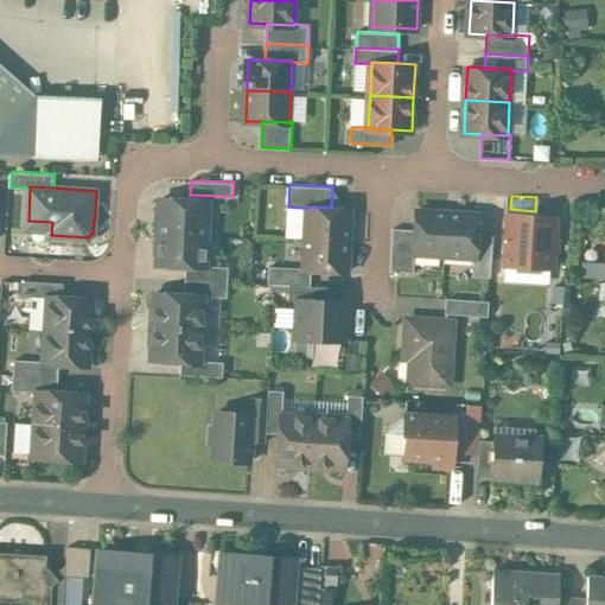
[(209,199),(161,197),(160,233),(208,235),(209,199)]
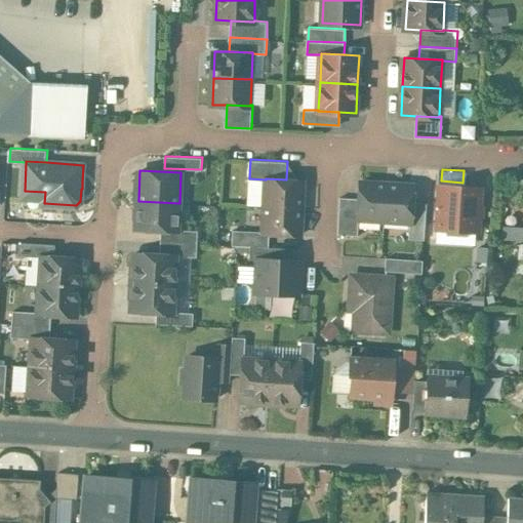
[(286,179),(266,178),(266,179),(265,205),(303,207),(304,180),(286,179)]
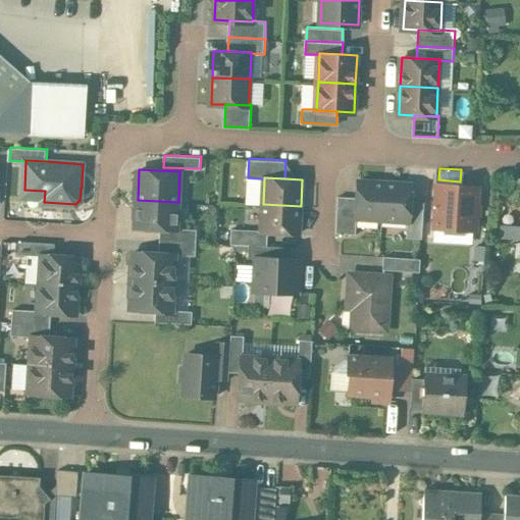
[(385,182),(359,179),(358,197),(357,217),(383,219),(385,182)]
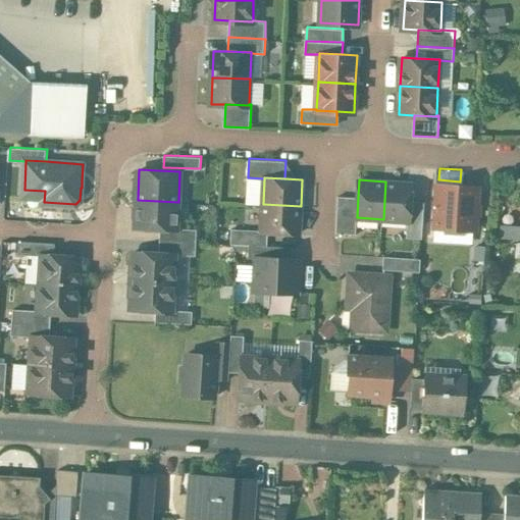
[(412,183),(385,182),(383,219),(409,220),(410,220),(411,200),(412,183)]
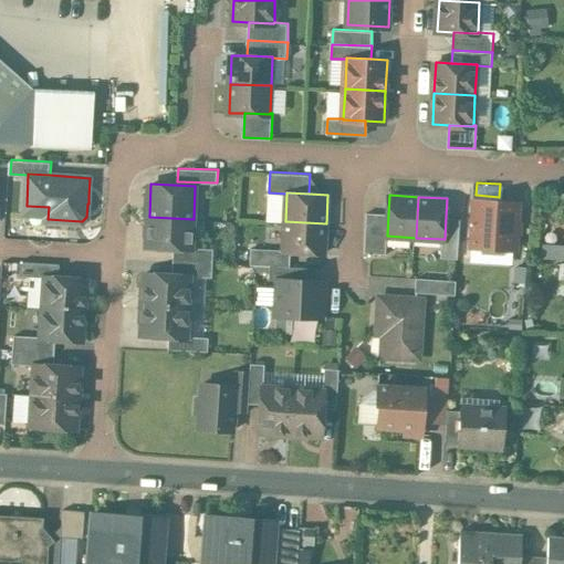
[(519,202),(476,199),(472,243),(489,244),(489,247),(515,249),(519,202)]
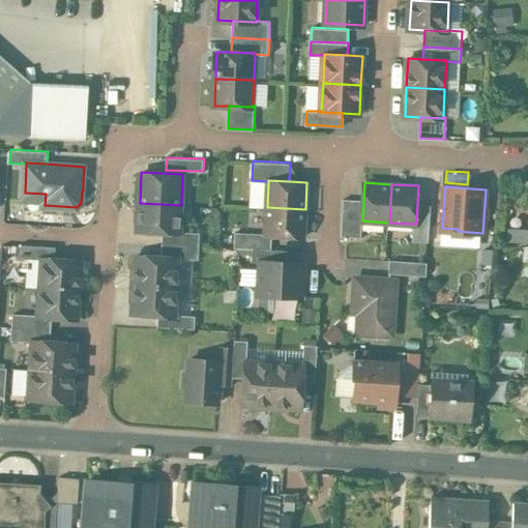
[(363,200),(345,199),(342,236),(360,237),(362,221),(363,200)]
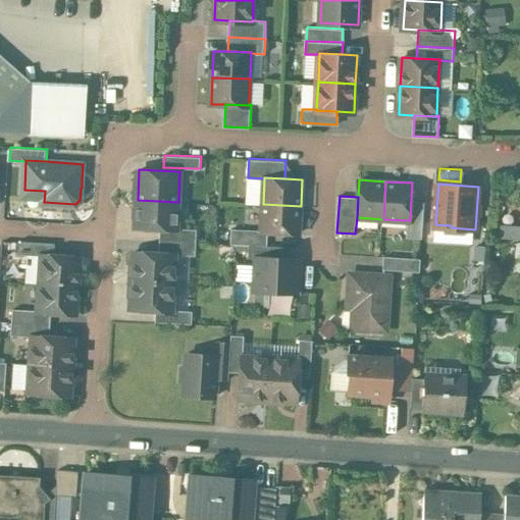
[(178,202),(138,200),(136,226),(160,227),(176,228),(176,227),(178,202)]
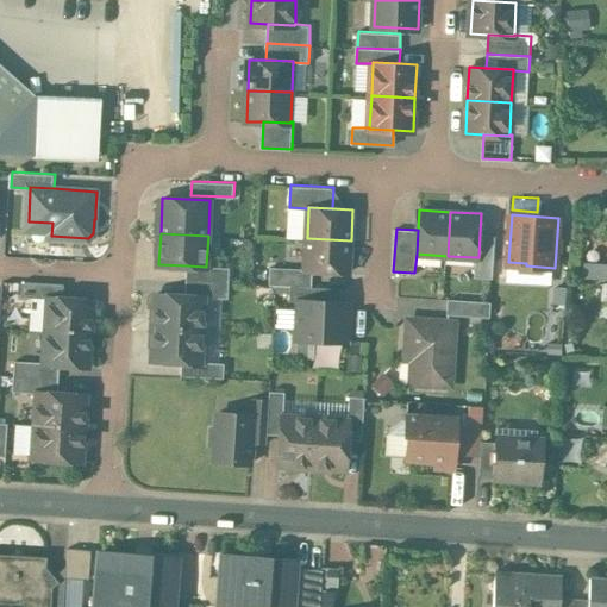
[(496,235),(480,233),(479,257),(477,257),(476,276),(493,277),(496,235)]
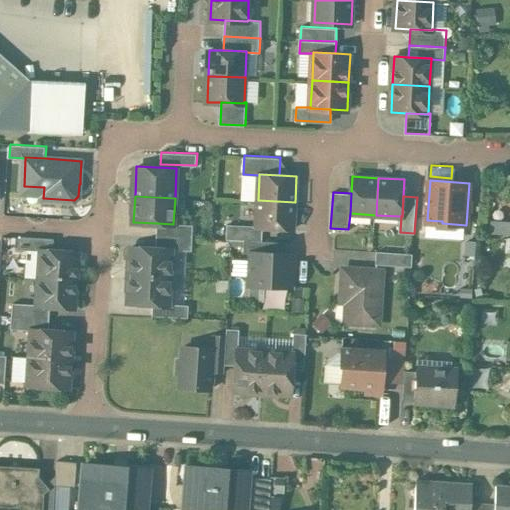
[(295,202),(258,200),(257,226),(294,228),(295,202)]
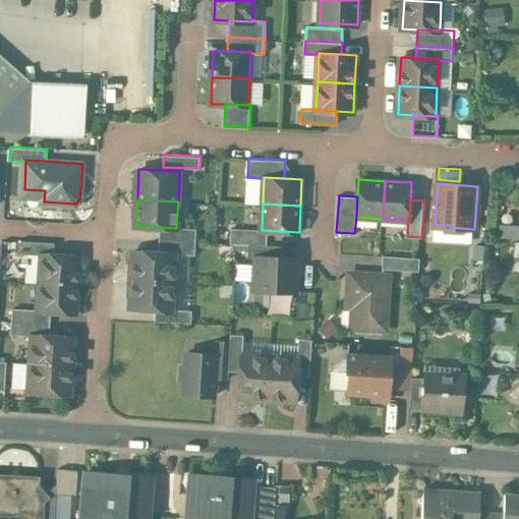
[(229,225),(229,240),(253,240),(254,226),(229,225)]
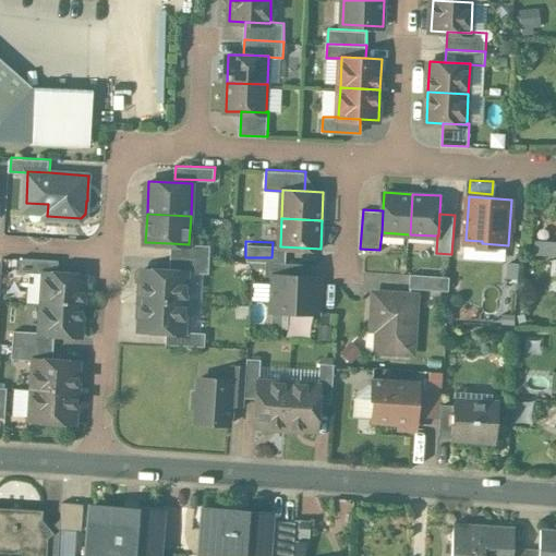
[(555,242),(534,241),(533,255),(555,257),(555,242)]
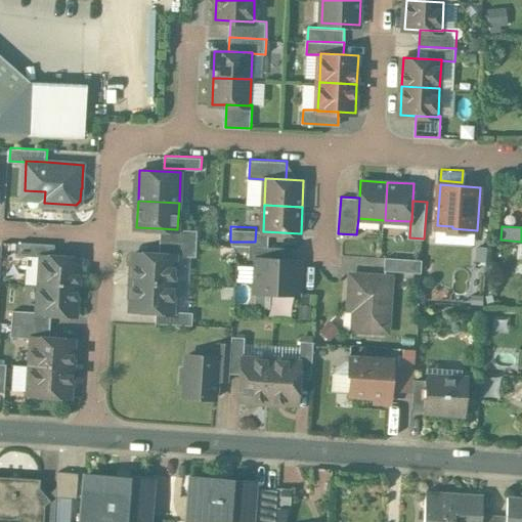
[(198,229),(177,228),(177,229),(161,228),(161,241),(198,243),(198,229)]
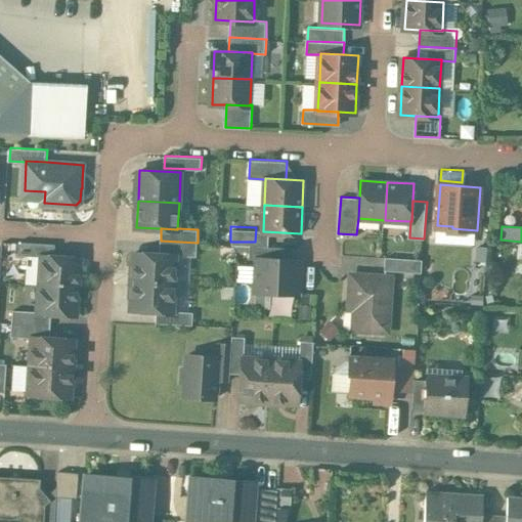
[(56,243),(19,241),(18,254),(42,256),(42,255),(55,255),(56,243)]
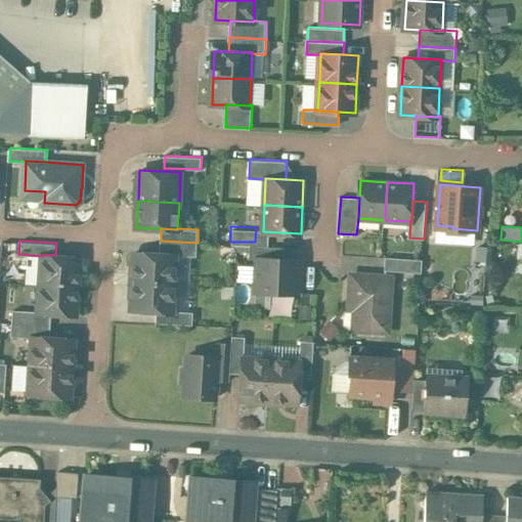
[(198,243),(161,241),(160,253),(176,254),(176,255),(197,256),(198,243)]
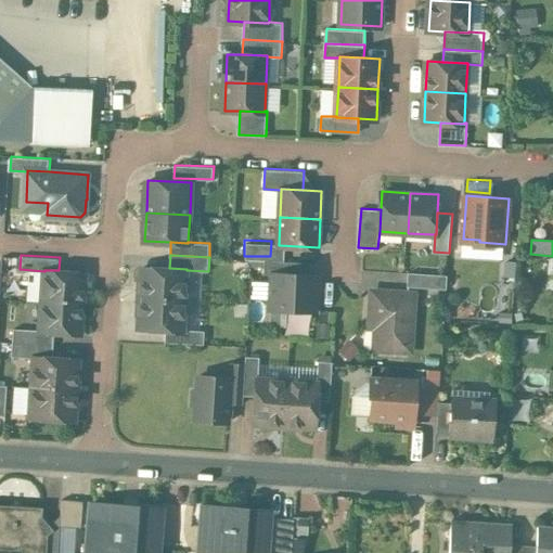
[(169,268),(142,267),(141,297),(185,299),(187,270),(187,269),(169,268)]
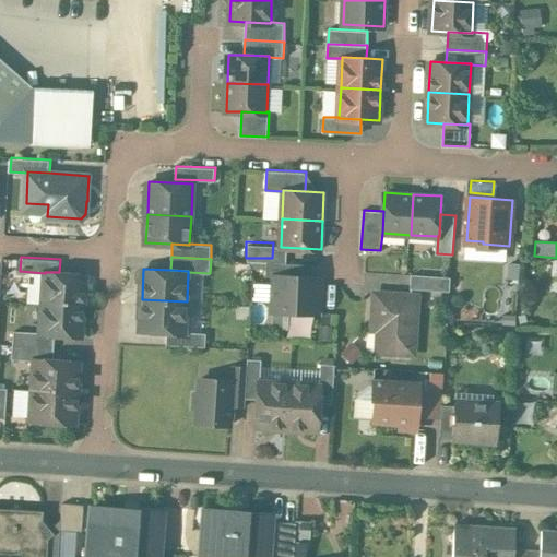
[(59,272),(45,272),(45,273),(44,303),(84,305),(86,274),(59,272)]
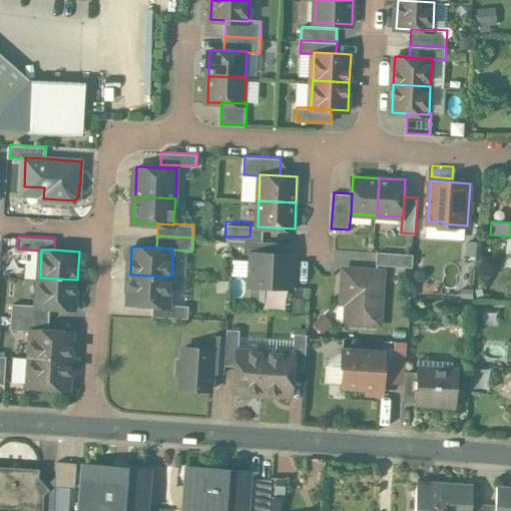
[(414,253),(378,250),(377,264),(413,267),(414,253)]
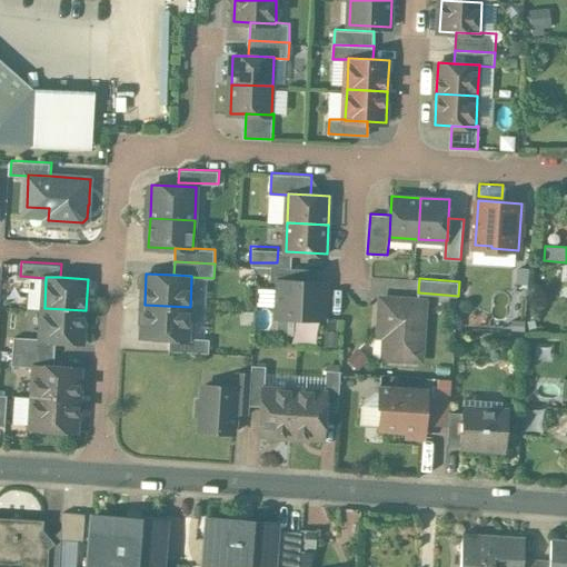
[(326,282),(280,280),(278,316),(324,318),(326,282)]
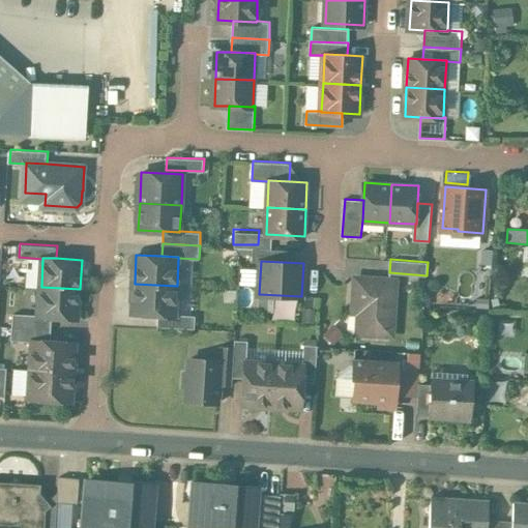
[(189,284),(192,265),(179,264),(177,283),(189,284)]
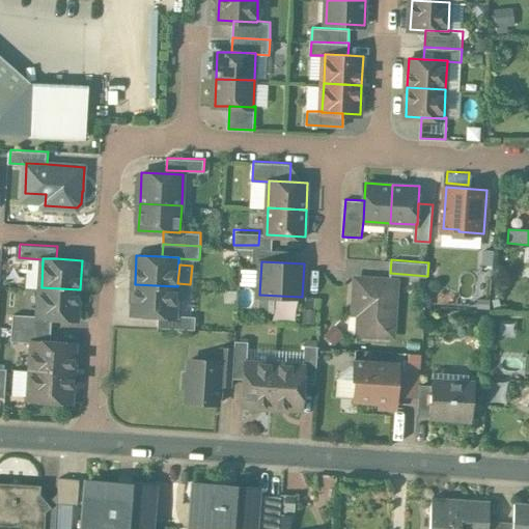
[(397,280),(357,277),(354,332),(393,335),(397,280)]
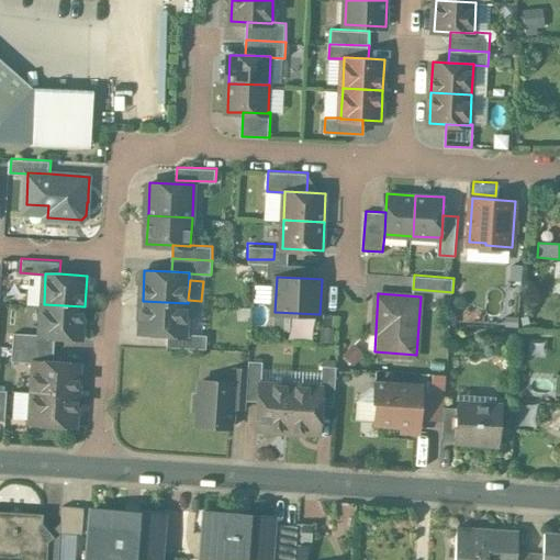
[(188,303),(143,301),(141,332),(168,333),(186,334),(187,333),(188,303)]
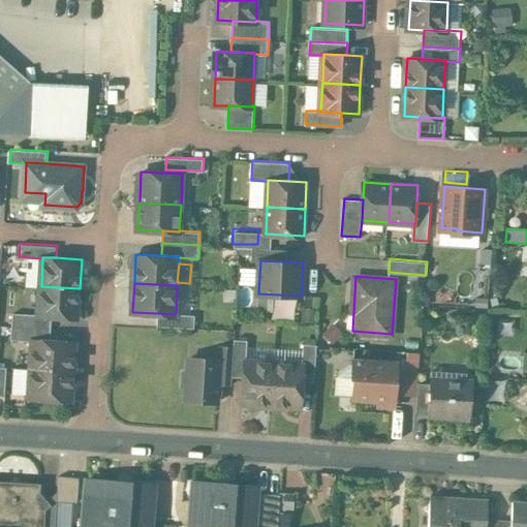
[(80,288),(41,286),(39,314),(39,315),(53,316),(78,317),(80,288)]
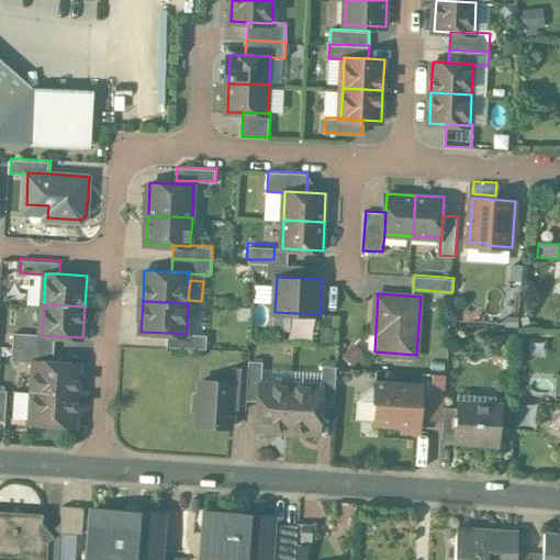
[(42,334),(14,332),(13,346),(55,348),(56,336),(42,335),(42,334)]
